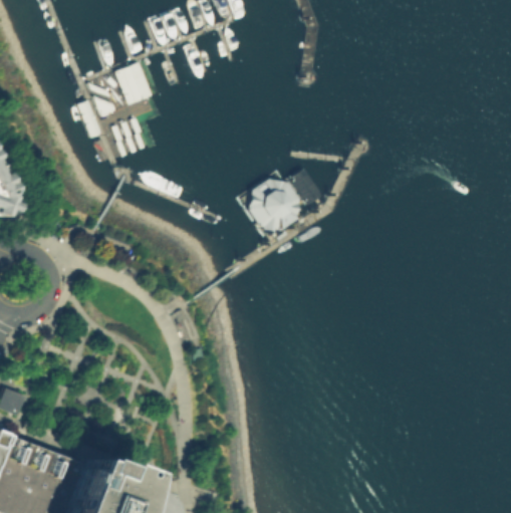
[(128,103),(114,71),(138,62),(151,93),(128,103)]
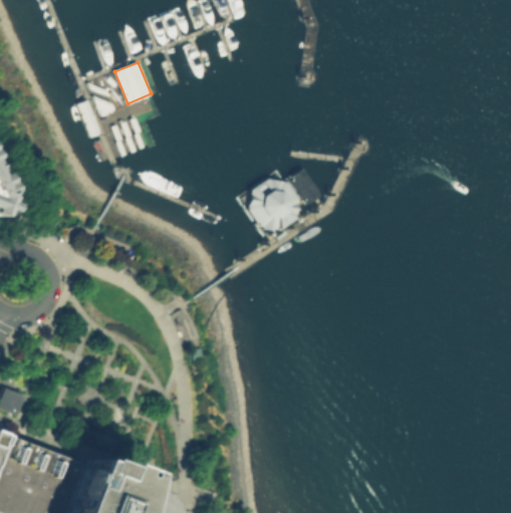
[(89,88),(86,82),(106,89),(109,96),(89,88)]
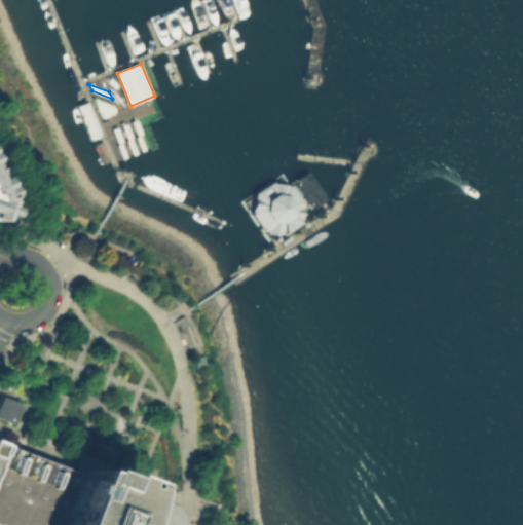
[(94,97),(103,117),(116,111),(114,105),(94,97)]
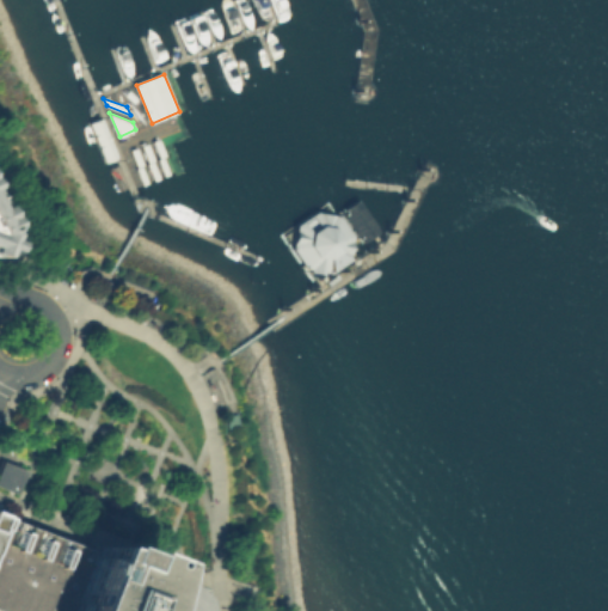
[(104,117),(91,123),(108,164),(121,158),(104,117)]
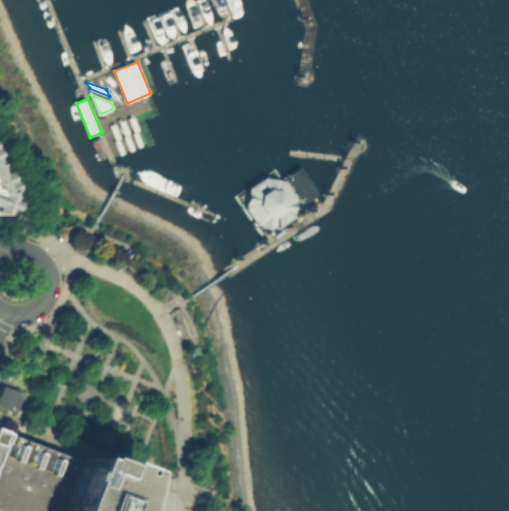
[(129,118),(135,116),(140,129),(135,132),(129,118)]
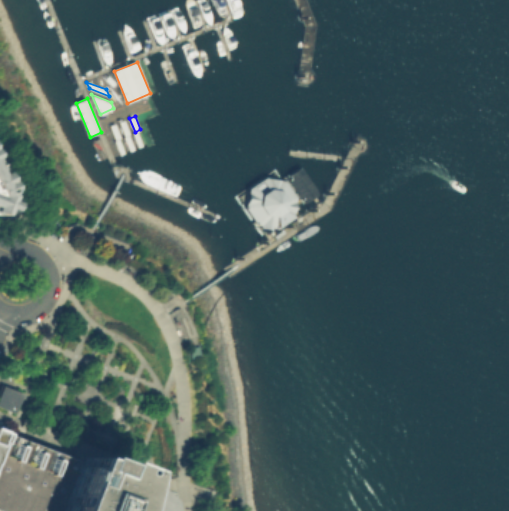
[(120,122),(125,119),(131,133),(125,135),(120,122)]
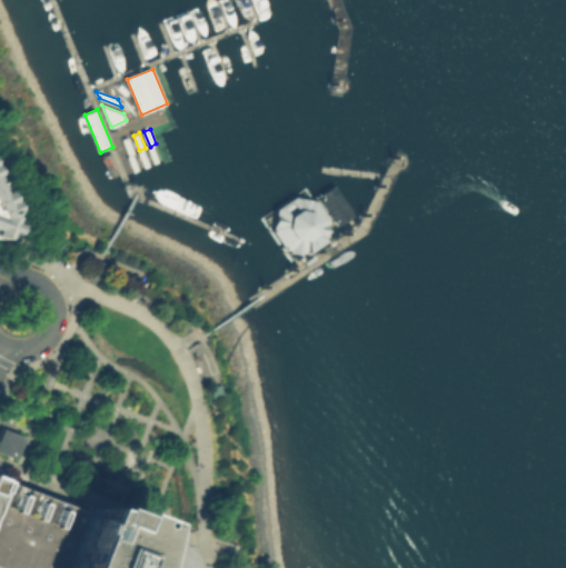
[(123,139),(129,137),(135,152),(129,155),(123,139)]
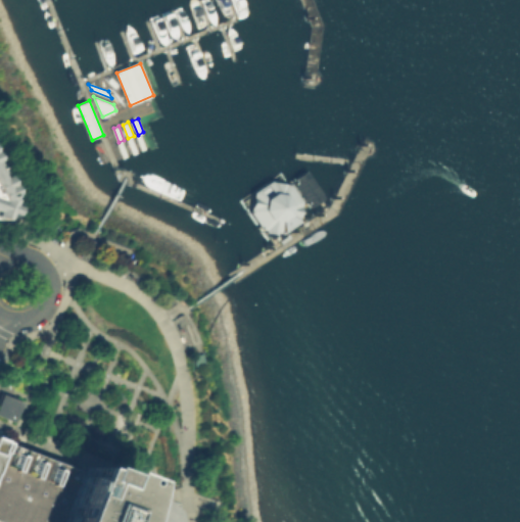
[(137,136),(141,134),(147,148),(142,150),(137,136)]
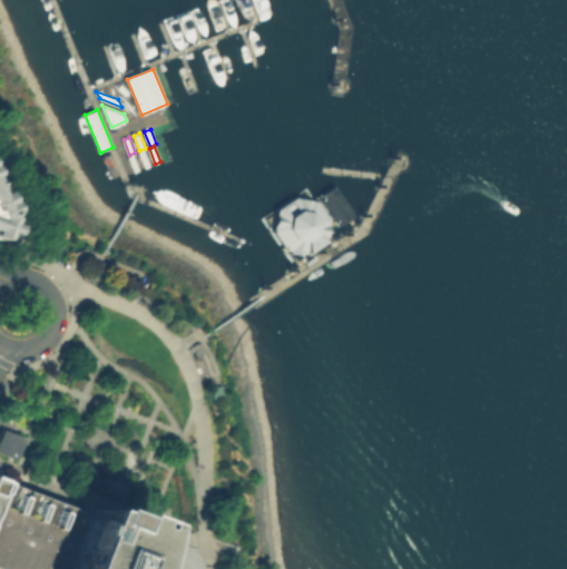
[(138,151),(145,149),(152,166),(145,168),(138,151)]
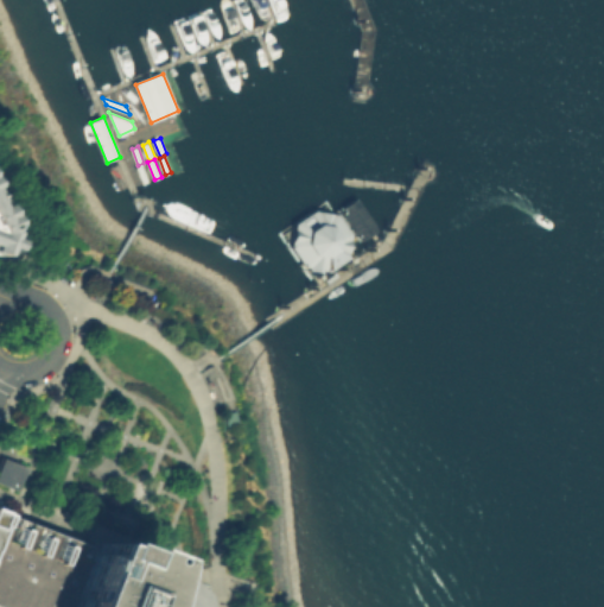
[(138,166),(144,164),(150,181),(144,183),(138,166)]
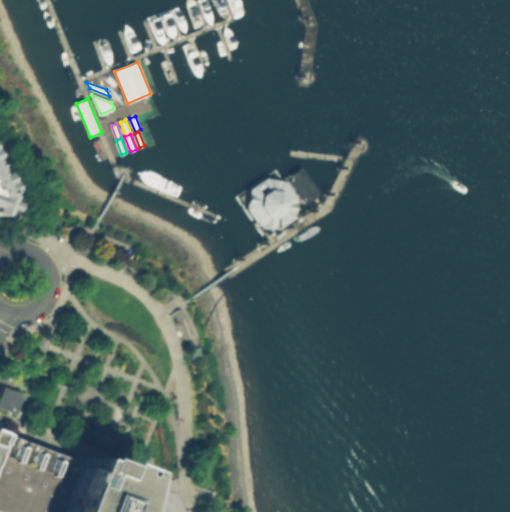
[(0,214),(1,215),(5,214),(9,212),(11,208),(12,204),(10,200),(0,179),(0,214)]
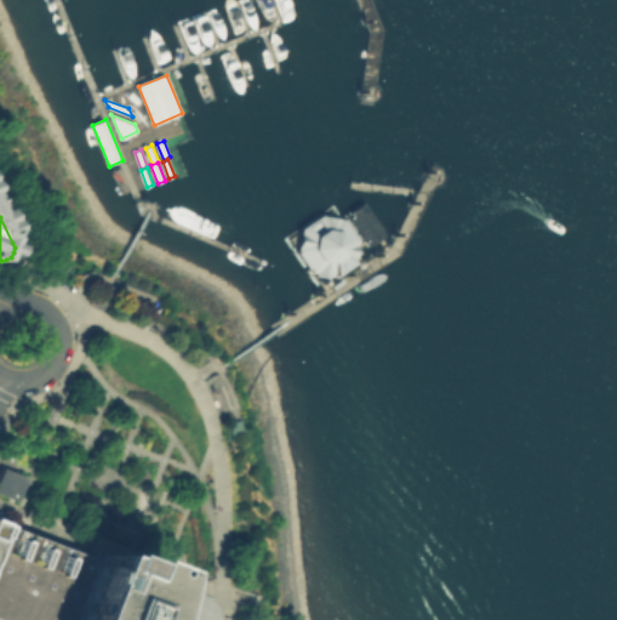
[(297,254),(310,274),(314,274),(314,277),(329,279),(330,278),(337,279),(355,267),(359,240),(346,220),(321,217),(301,231),(297,254)]
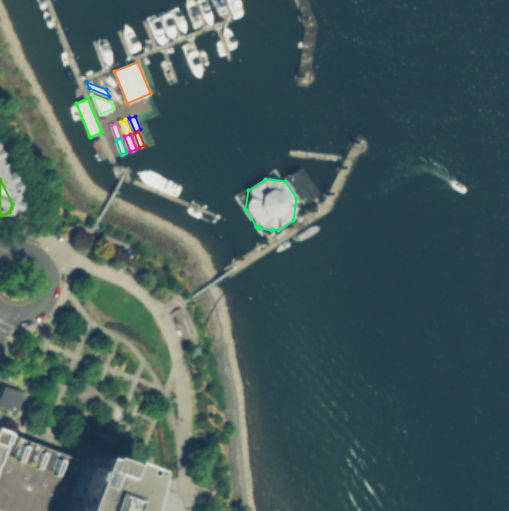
[(14,375),(4,371),(9,359),(18,363),(14,375)]
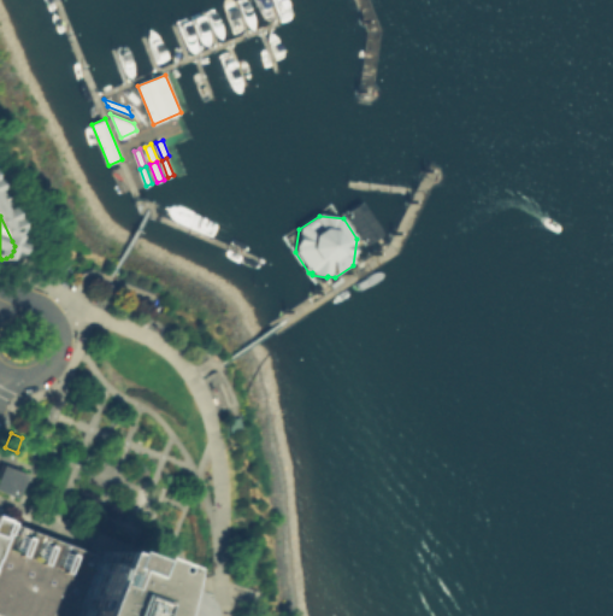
[(17,497),(0,490),(0,467),(1,464),(27,474),(17,497)]
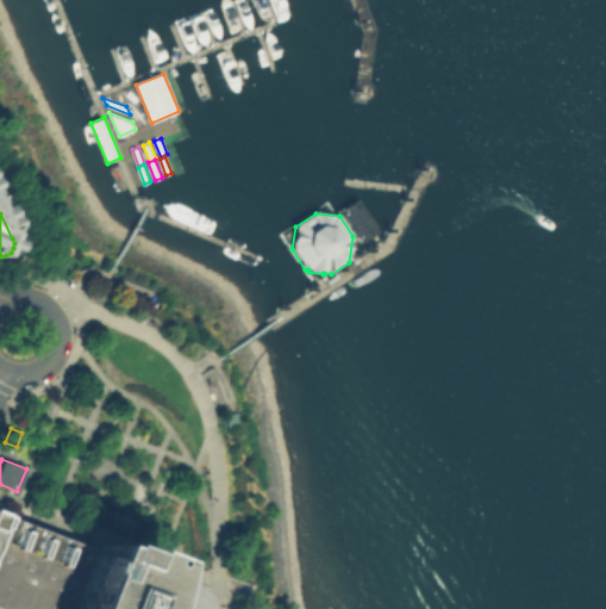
[(144,608),(145,606),(150,575),(152,561),(124,550),(123,554),(92,542),(89,548),(0,514),(0,608),(144,608)]
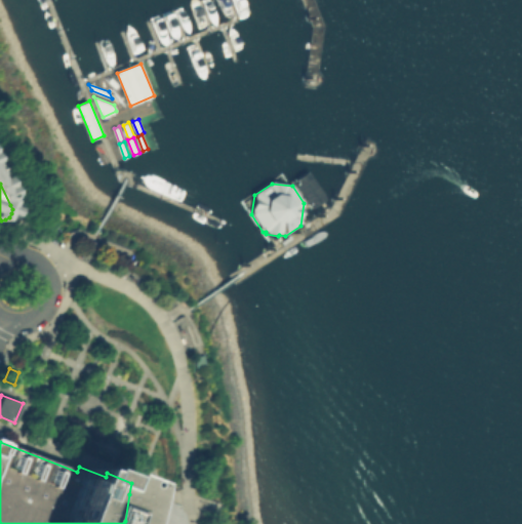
[(147,523),(158,495),(182,504),(185,523),(147,523)]
